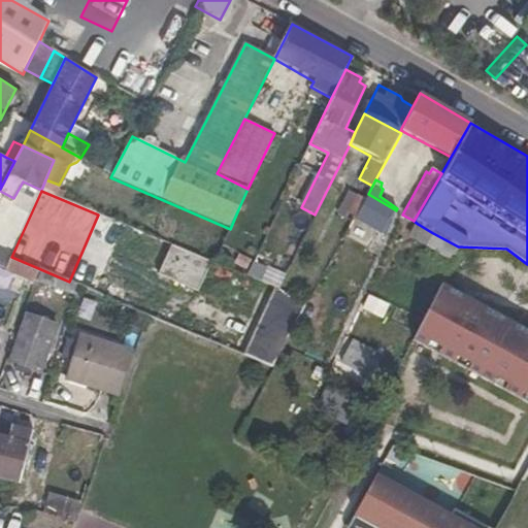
[(365,200),(348,191),(336,211),(353,221),(355,219),(365,200)]
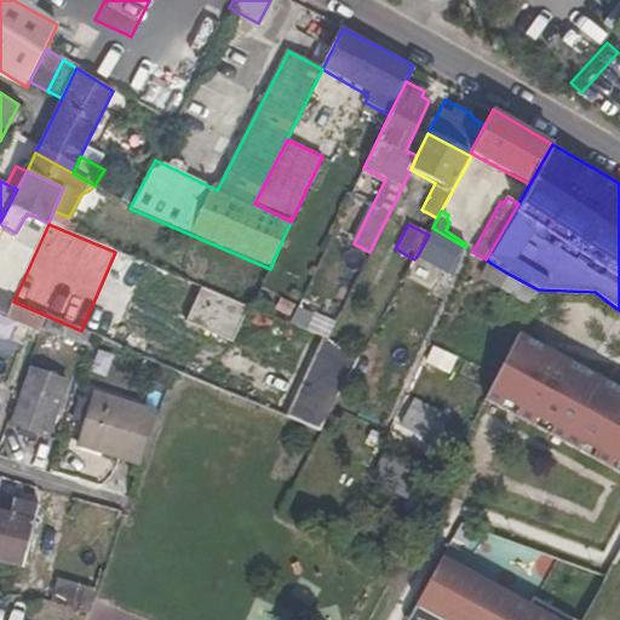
[(417,257),(451,279),(465,247),(432,228),(429,235),(417,257)]
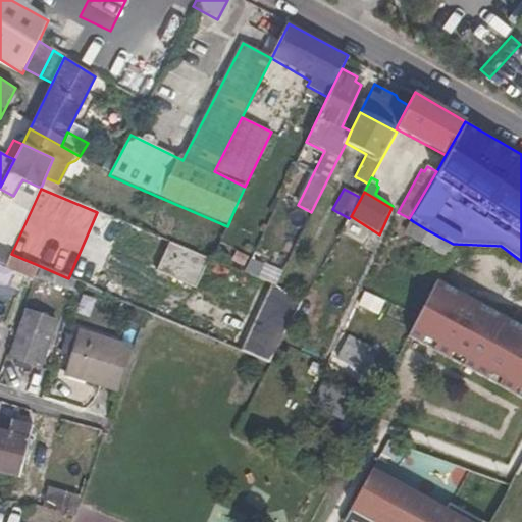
[(406,232),(420,241),(426,229),(413,221),(406,232)]
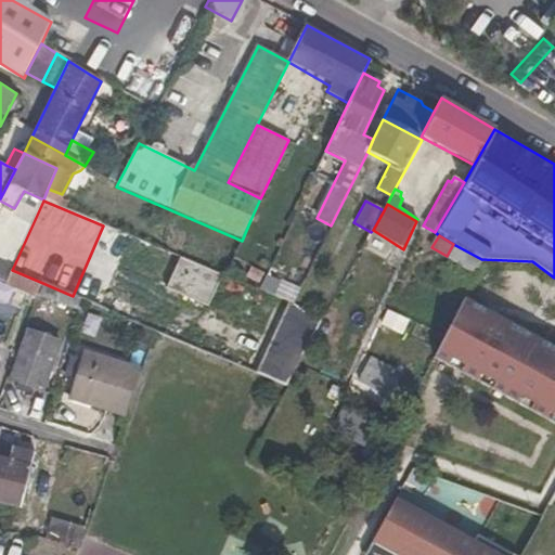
[(130,236),(124,249),(144,259),(145,256),(169,266),(173,255),(130,236)]
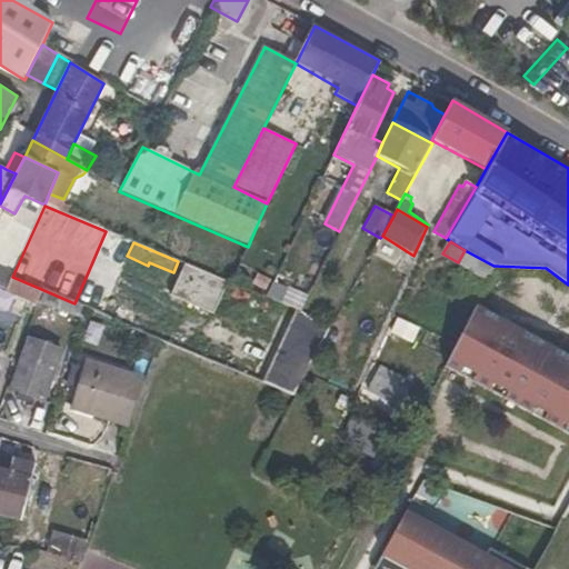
[(161,299),(215,321),(231,283),(178,261),(173,272),(161,299)]
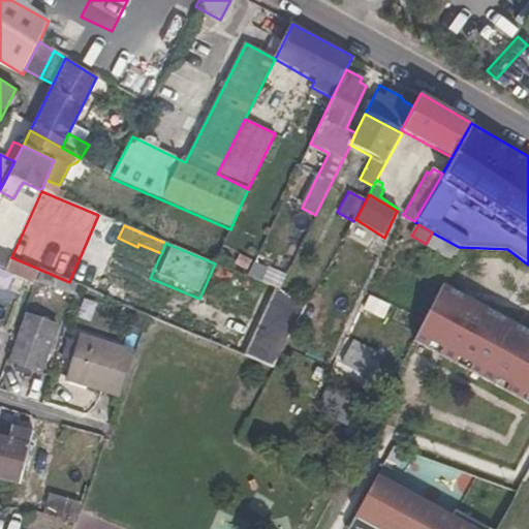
[(232,266),(246,273),(252,261),(239,254),(232,266)]
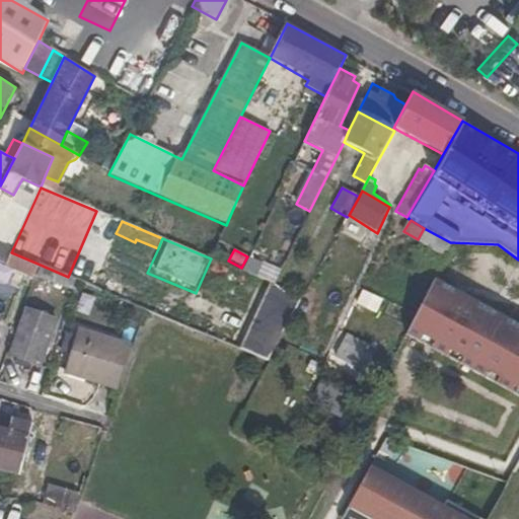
[(11,252),(5,265),(32,278),(38,264),(11,252)]
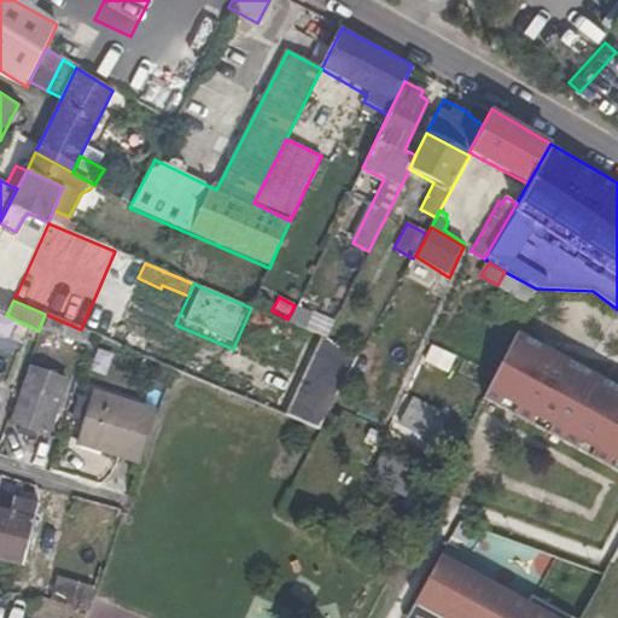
[(116,344),(127,319),(92,304),(81,330),(91,333),(116,344)]
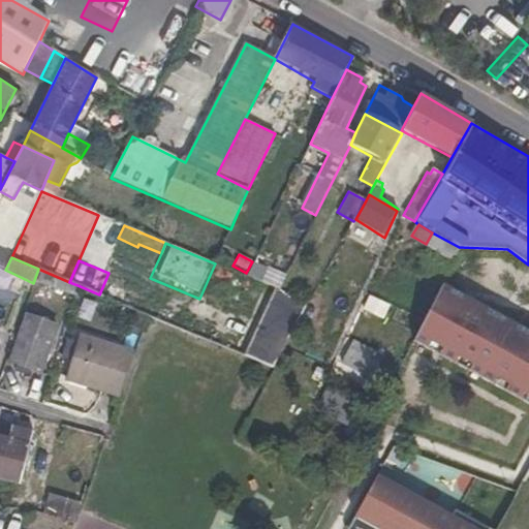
[(247,276),(255,279),(261,266),(253,261),(247,276)]
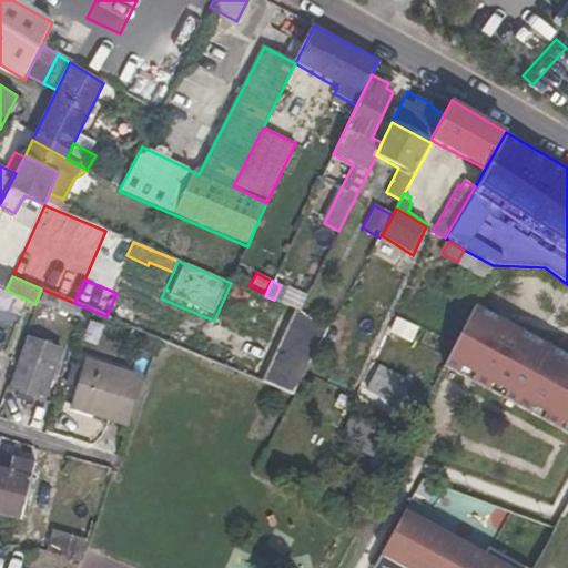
[(307,293),(293,285),(283,304),(288,306),(298,312),(307,293)]
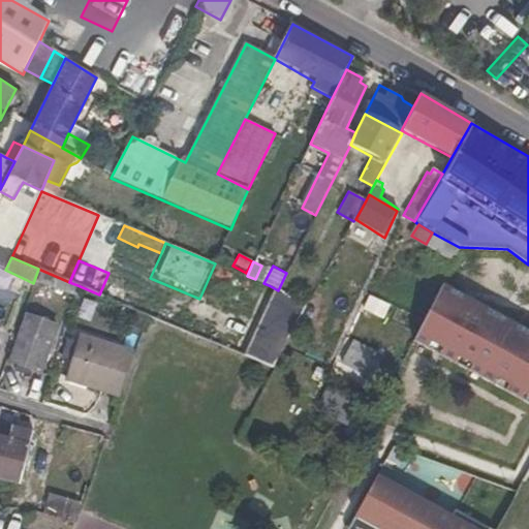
[(269,285),(241,340),(234,352),(273,369),(307,306),(278,290),(269,285)]
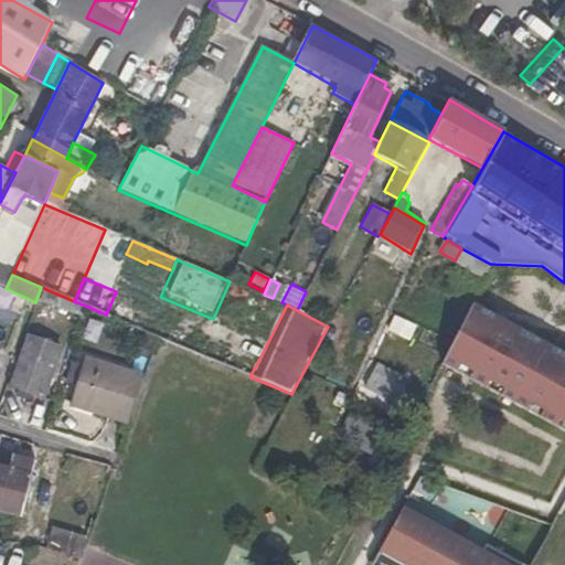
[(439,366),(564,434),(564,355),(472,306),(439,366)]
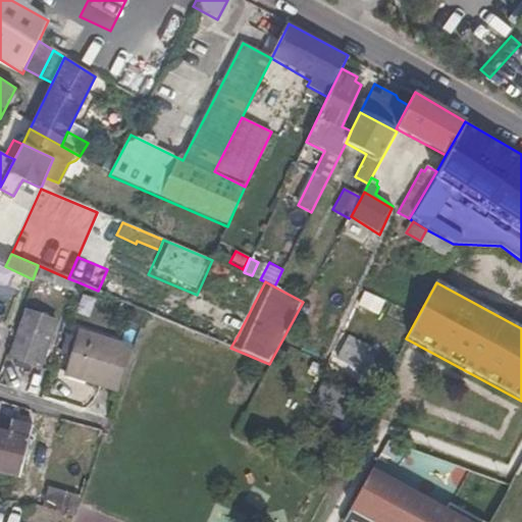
[(175,310),(160,303),(155,315),(170,322),(175,310)]
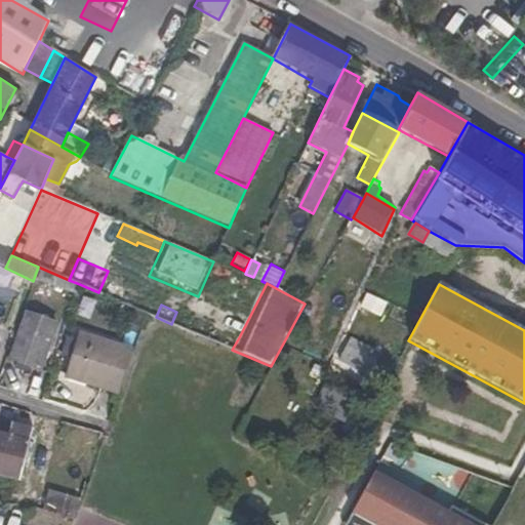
[(25,311),(7,359),(41,371),(58,323),(25,311)]
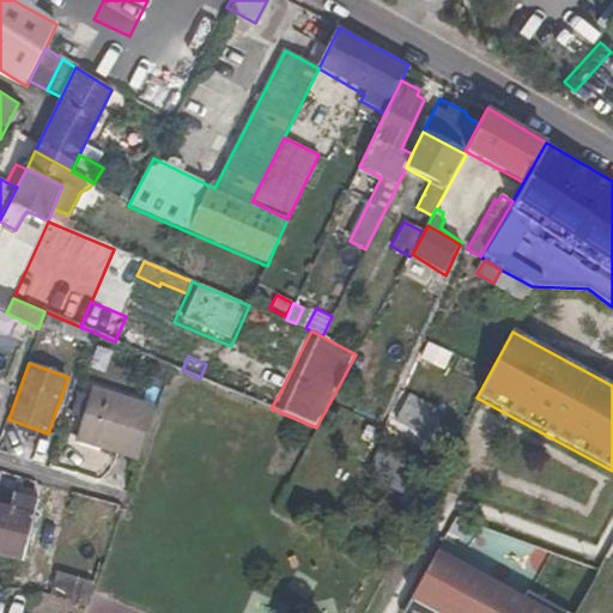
[(156,407),(91,388),(89,396),(83,418),(76,438),(140,459),(156,407)]
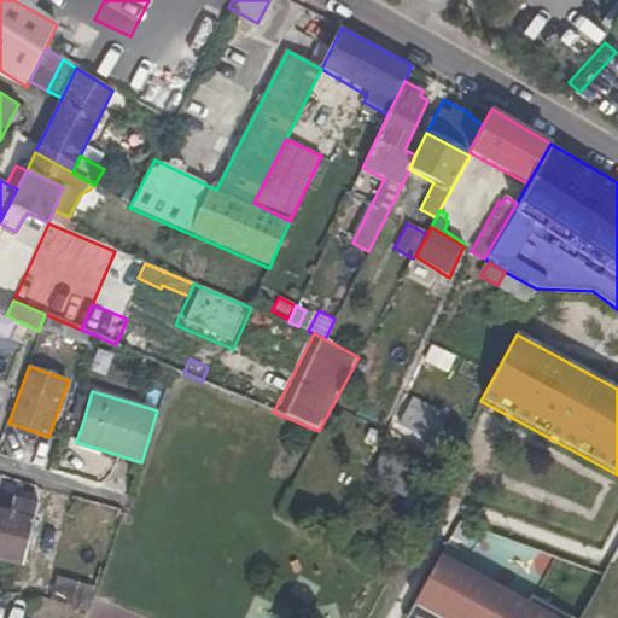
[(83,421),(89,400),(79,396),(73,418),(83,421)]
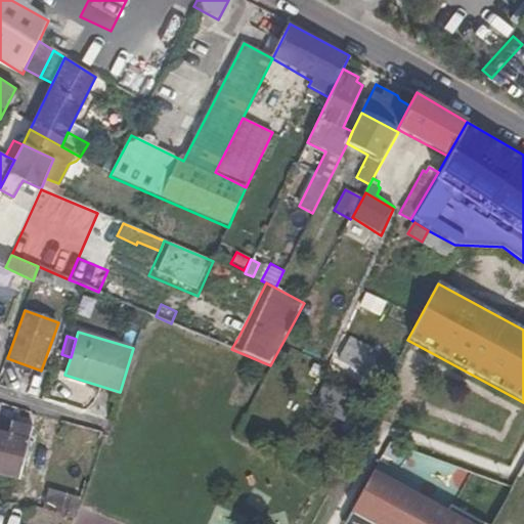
[(364,343),(352,337),(347,347),(359,354),(364,343)]
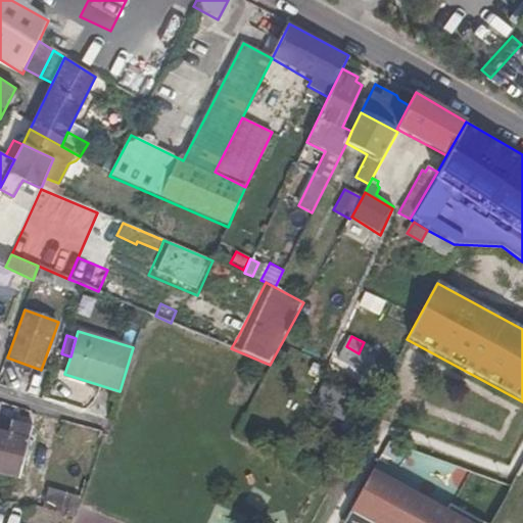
[(346,346),(339,360),(368,375),(375,363),(373,362),(379,350),(364,342),(359,353),(346,346)]
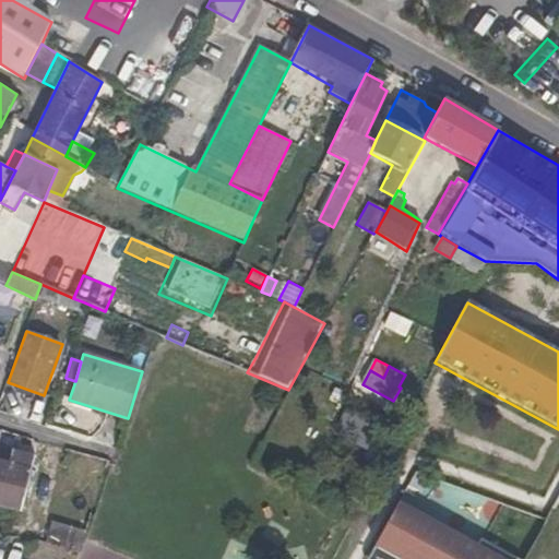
[(341,417),(332,433),(364,450),(372,433),(341,417)]
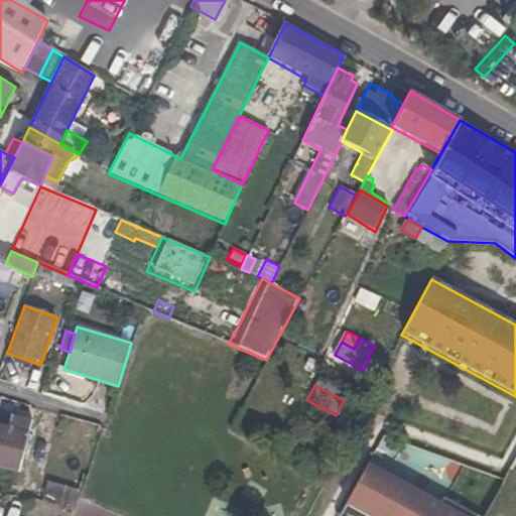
[(0,468),(18,474),(30,420),(0,412),(0,468)]
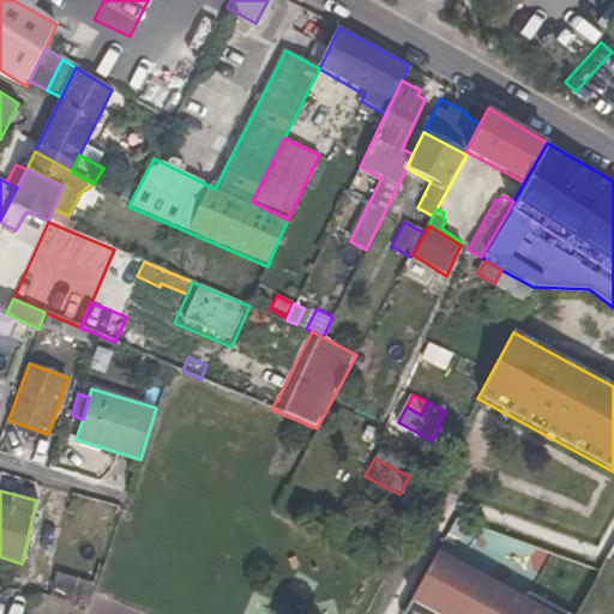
[(447,536),(465,545),(474,527),(456,521),(447,536)]
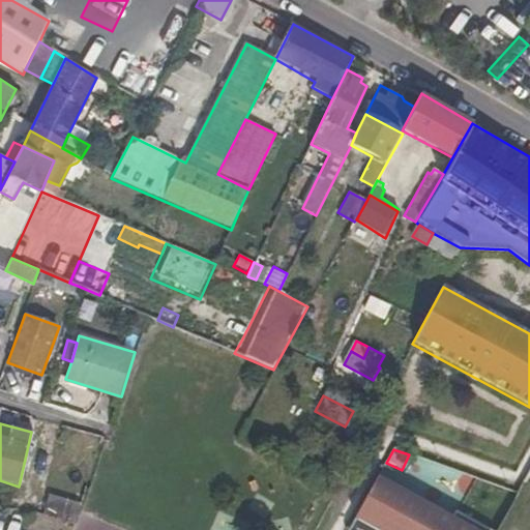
[(355,520),(374,529),(475,529),(379,475),(355,520)]
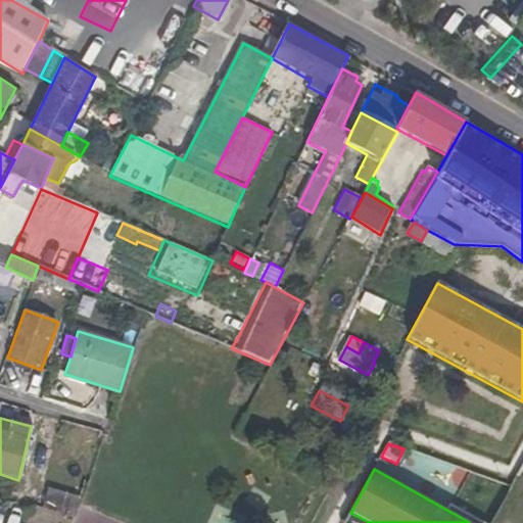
[(80,496),(48,488),(43,509),(74,517),(80,496)]
